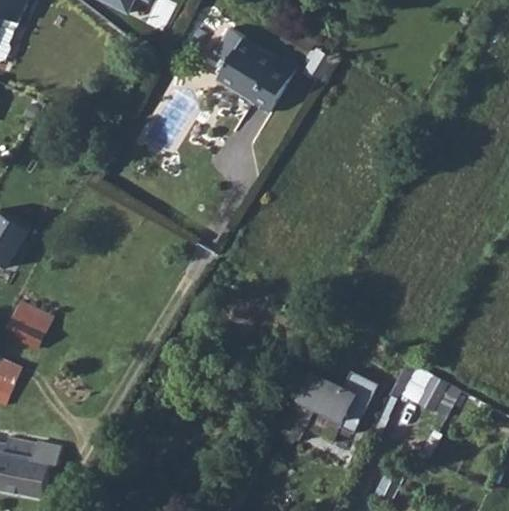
[(0,60),(5,59),(11,48),(9,43),(18,22),(18,23),(28,0),(0,0),(0,60)]
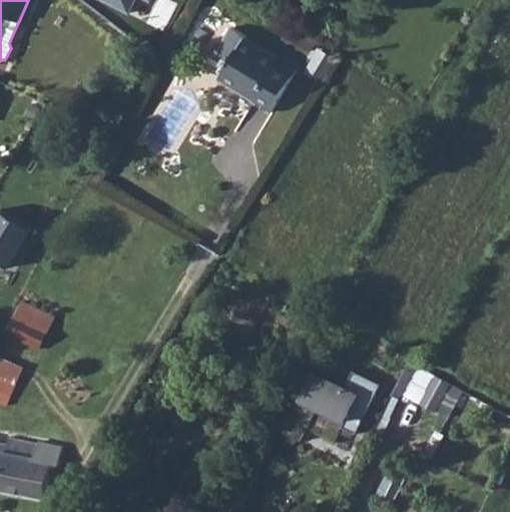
[(103,0),(129,13),(135,0),(138,0),(151,7),(154,0),(103,0)]
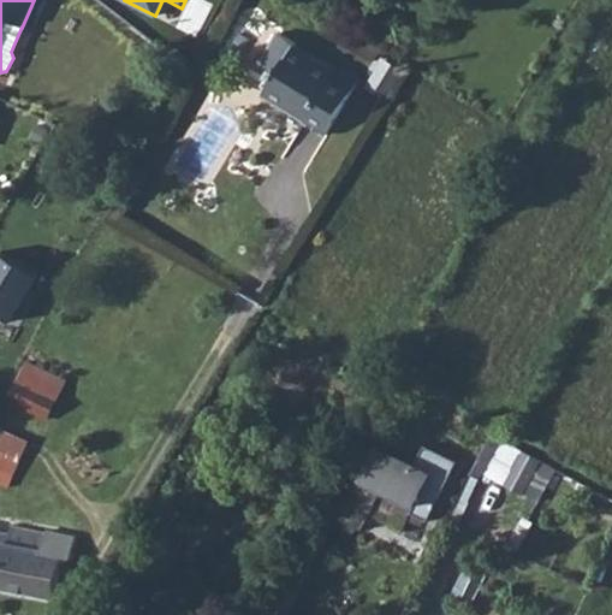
[(324,136),(356,82),(333,69),(332,71),(292,47),(293,45),(277,34),(260,60),(273,67),(268,74),(272,77),(266,88),(281,98),(284,108),(302,120),(301,123),(324,136)]
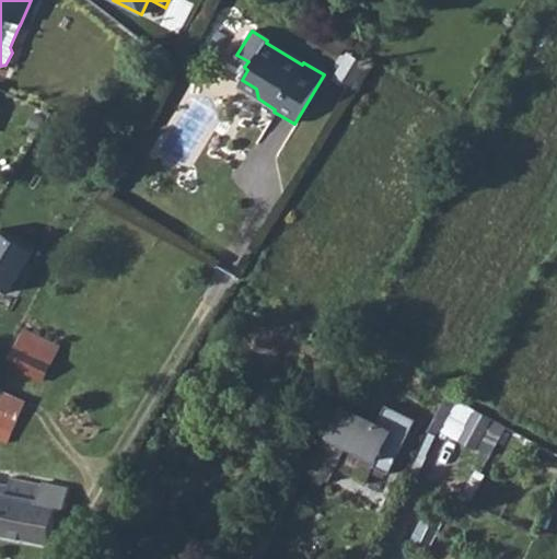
[(352,91),(370,63),(346,48),(336,63),(343,68),(335,80),(352,91)]
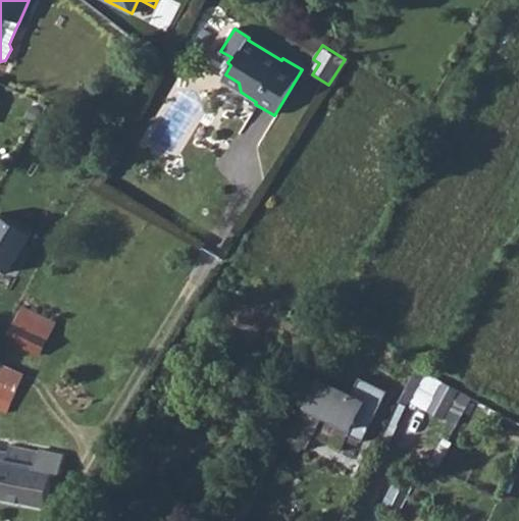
[(239,83),(225,74),(221,81),(241,92),(239,83)]
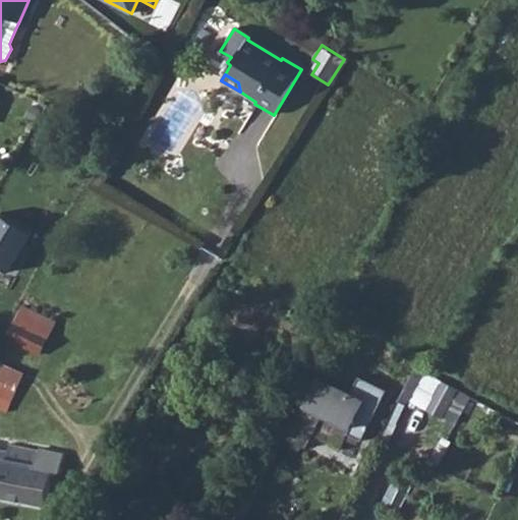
[(53,322),(21,306),(4,339),(37,355),(53,322)]
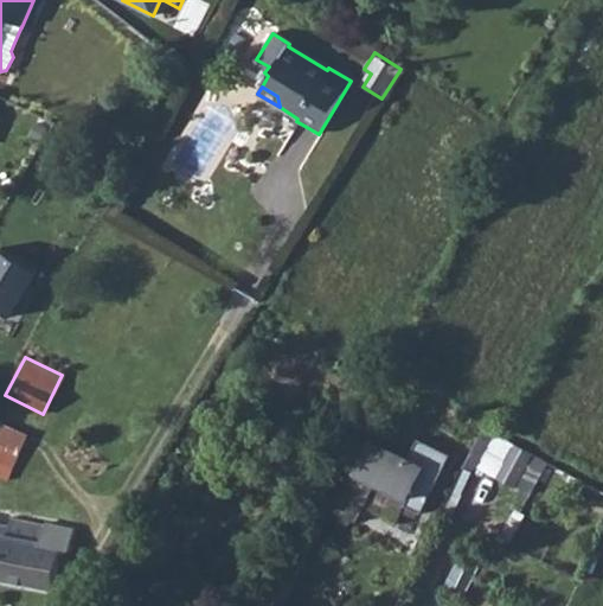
[(26,435),(0,422),(0,478),(6,482),(26,435)]
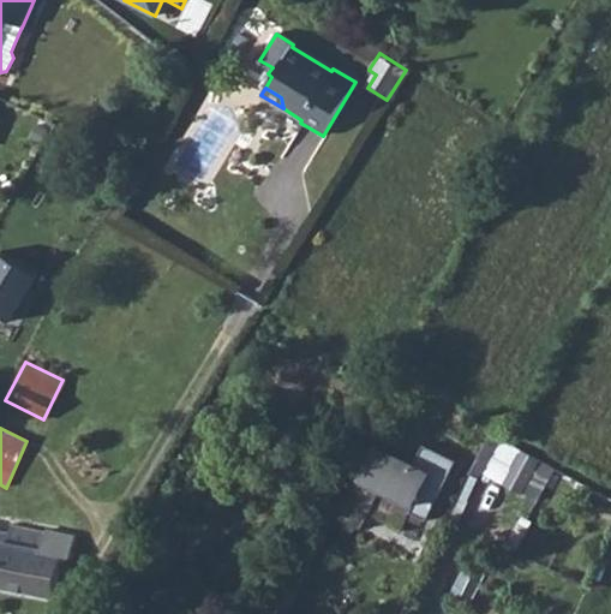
[(537,462),(487,435),(467,475),(475,478),(481,474),(520,493),(537,462)]
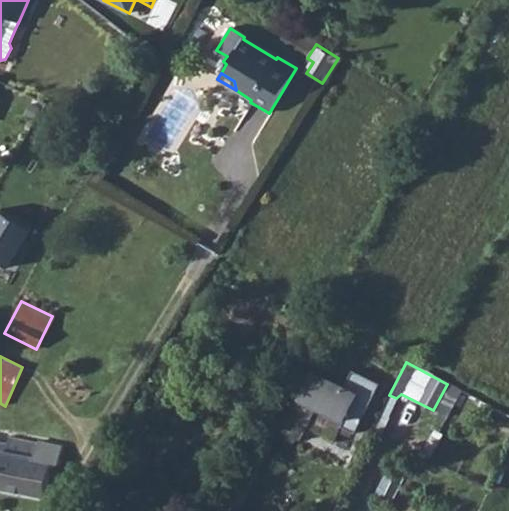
[(311,372),(294,405),(310,412),(314,405),(343,420),(340,427),(354,434),(379,384),(351,370),(343,387),(311,372)]
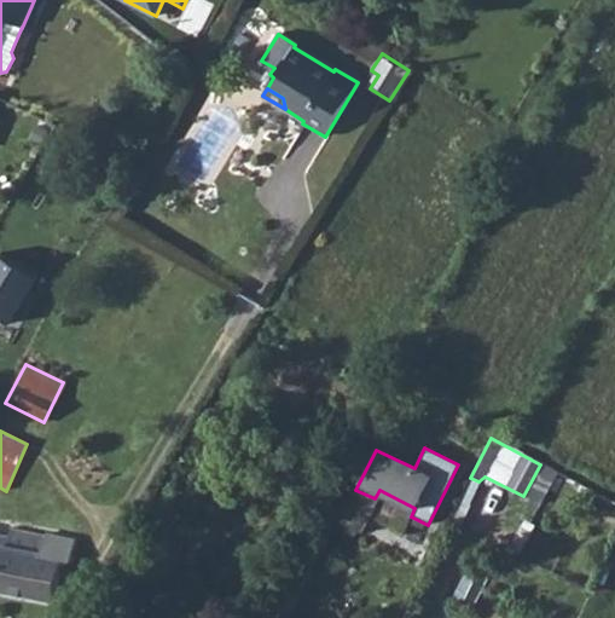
[(0,591),(52,602),(61,561),(68,562),(73,541),(42,533),(42,536),(9,529),(6,537),(4,547),(0,546),(0,591)]
